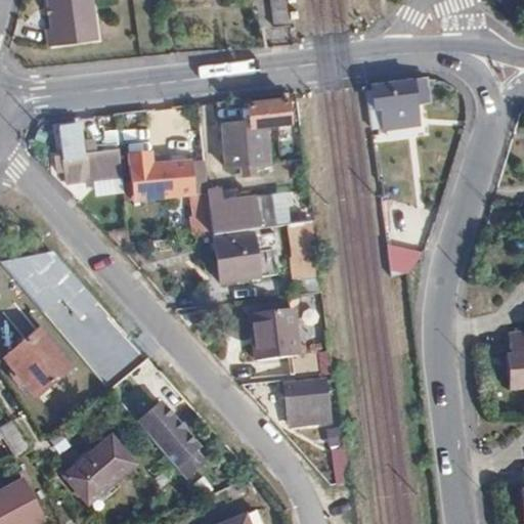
[(102,37),(97,0),(55,0),(58,27),(50,27),(53,43),(102,37)]
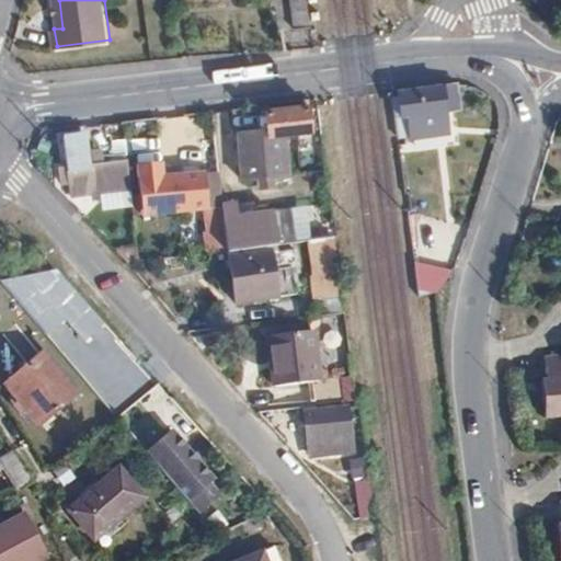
[(306,25),(302,0),(288,0),(292,27),(306,25)]
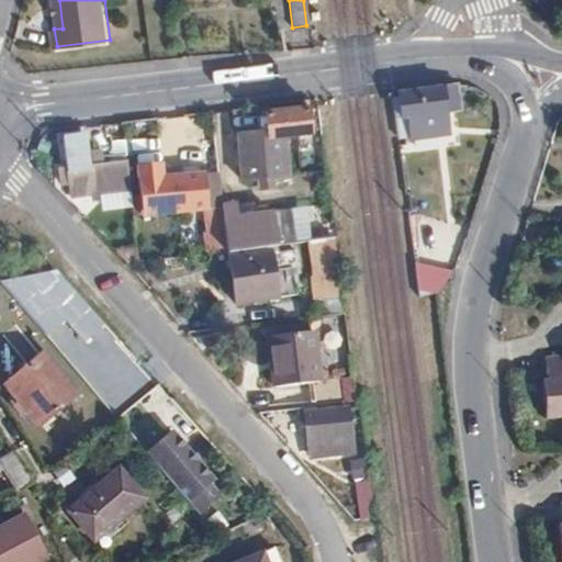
[(445,83),(444,79),(400,87),(404,119),(409,117),(413,137),(451,132),(448,110),(462,108),(459,82),(445,83)]
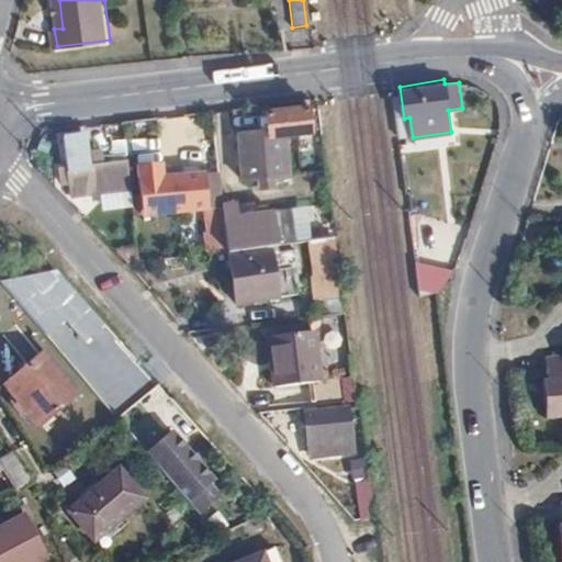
[(307,131),(304,105),(263,110),(265,115),(258,116),(258,124),(236,127),(243,181),(291,177),(284,134),(307,131)]
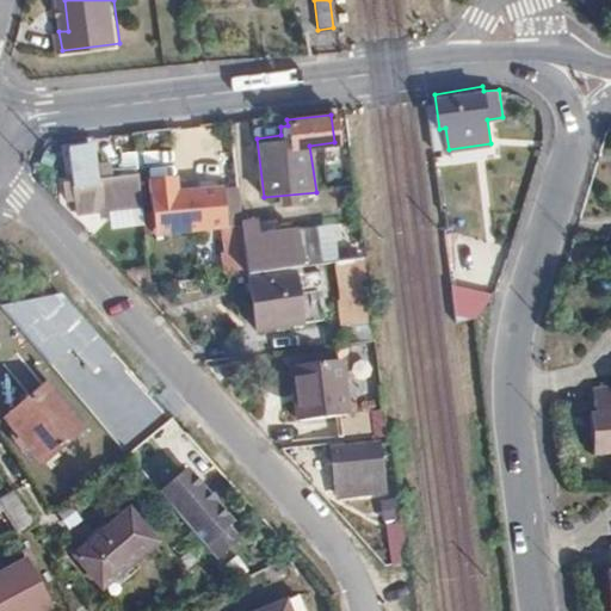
[(93,180),(88,146),(66,148),(73,193),(80,192),(79,185),(93,183),(93,180)]
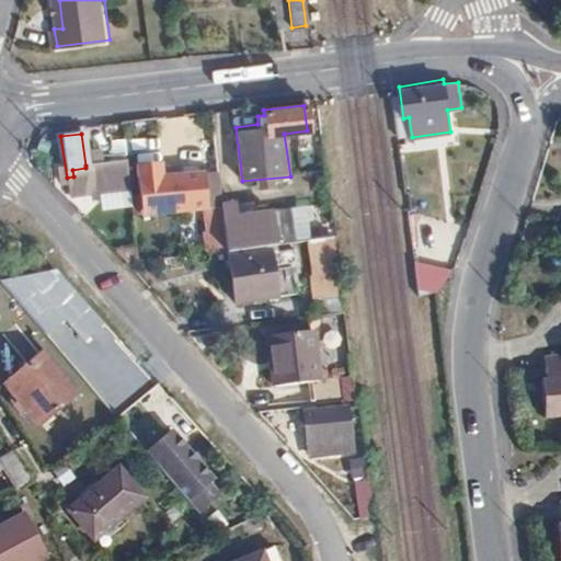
[(99,182),(99,185),(126,182),(125,161),(98,164),(99,182)]
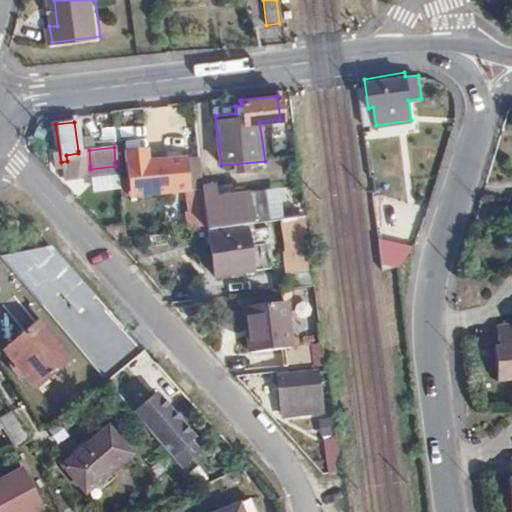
[(67,161),(61,162),(62,169),(90,166),(89,150),(78,151),(78,153),(66,155),(67,161)]
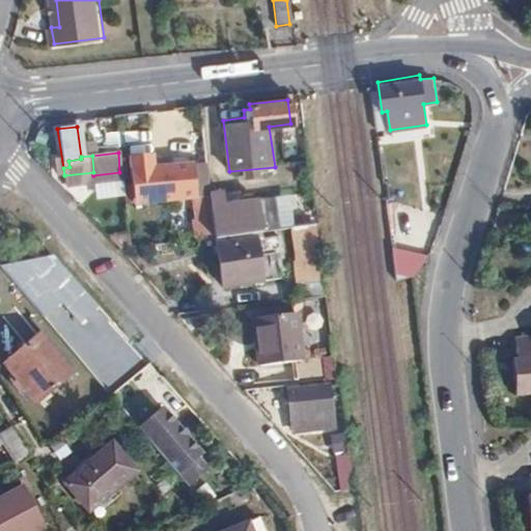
[(191,167),(190,164),(162,167),(151,168),(149,156),(126,158),(131,204),(207,195),(203,166),(191,167)]
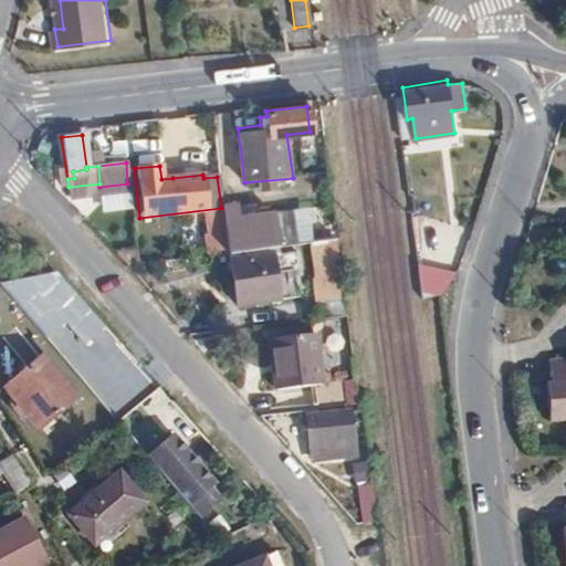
[(329,240),(328,223),(327,207),(292,211),(294,243),(329,240)]
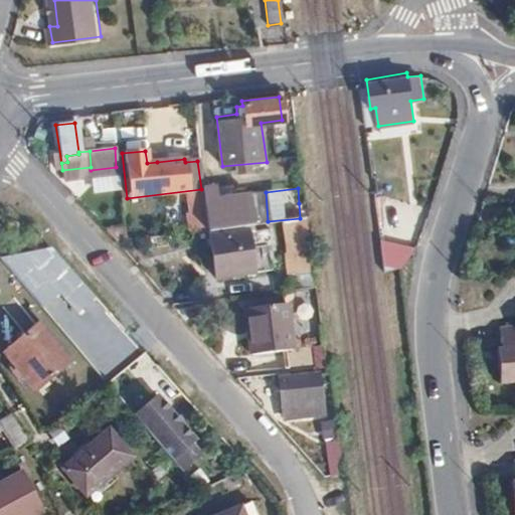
[(203,209),(205,229),(268,221),(266,192),(266,190),(202,198),(203,209)]
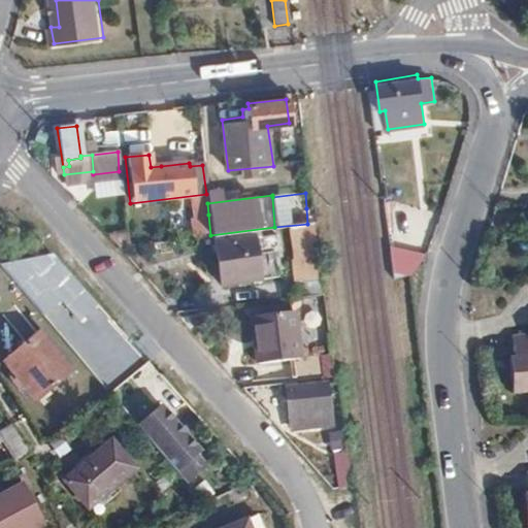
[(195,217),(198,236),(210,235),(208,215),(195,217)]
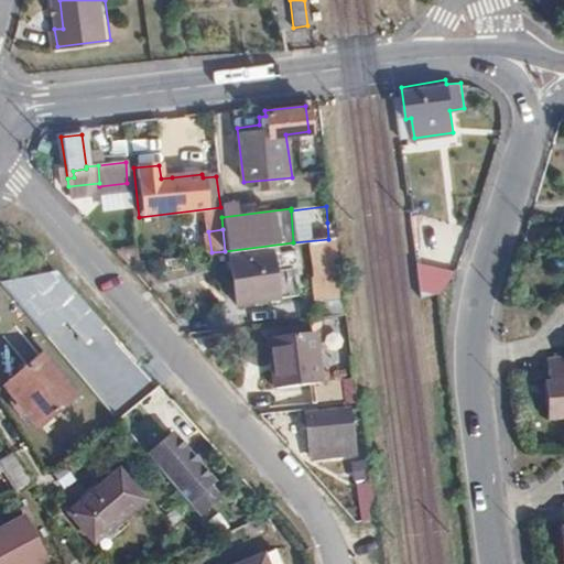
[(338,259),(336,241),(322,242),(324,260),(338,259)]
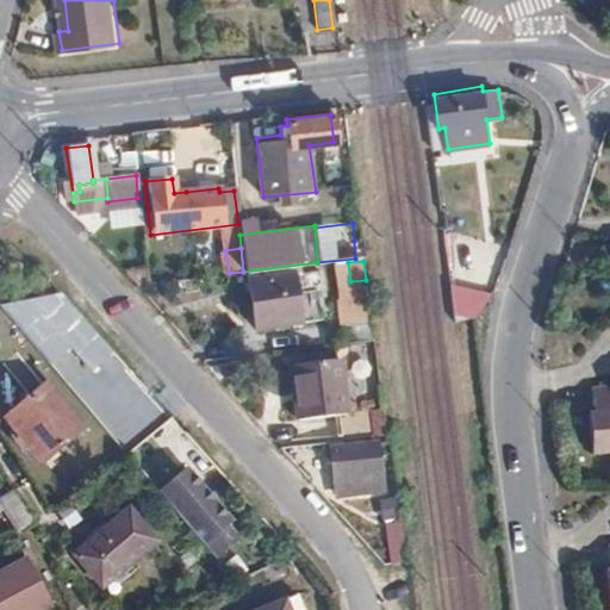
[(123,272),(134,284),(145,282),(144,269),(123,272)]
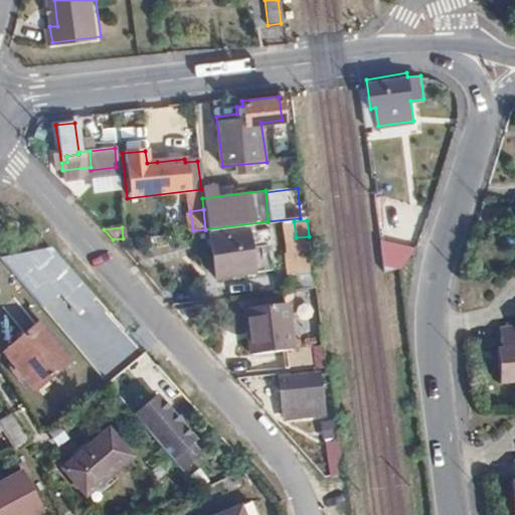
[(225,244),(223,232),(206,235),(213,277),(238,275),(233,244),(225,244)]
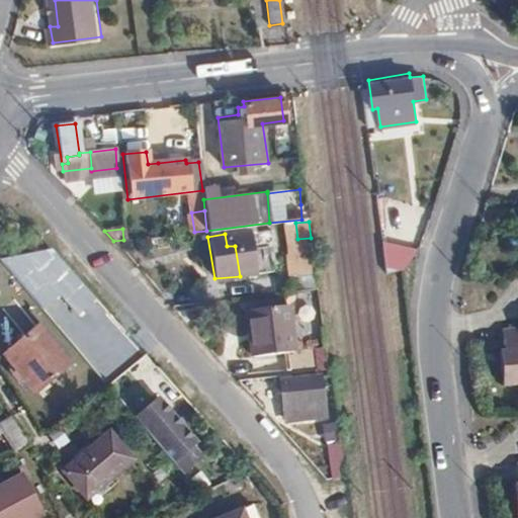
[(44,239),(7,268),(96,376),(112,363),(103,352),(122,336),(44,239)]
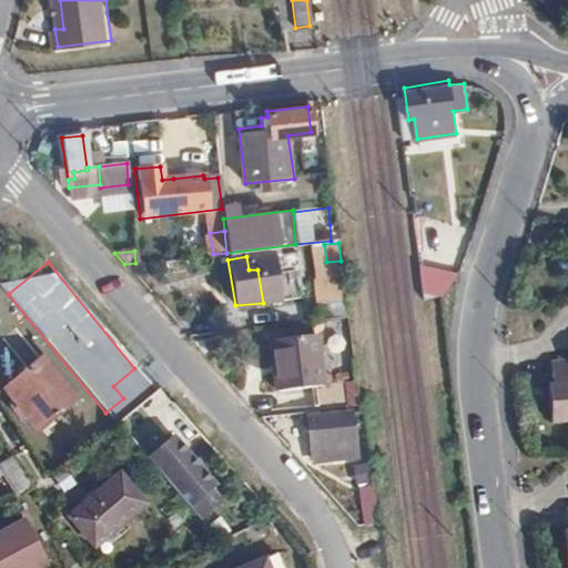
[(444,301),(452,273),(421,265),(414,293),(444,301)]
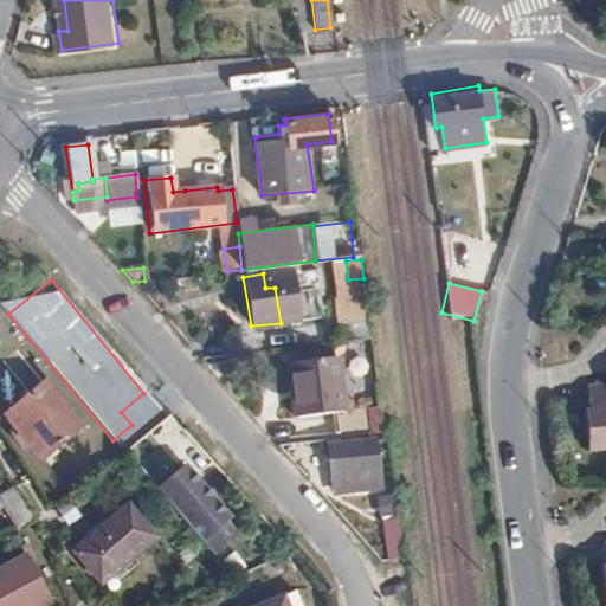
[(369,321),(365,287),(349,288),(354,323),(369,321)]
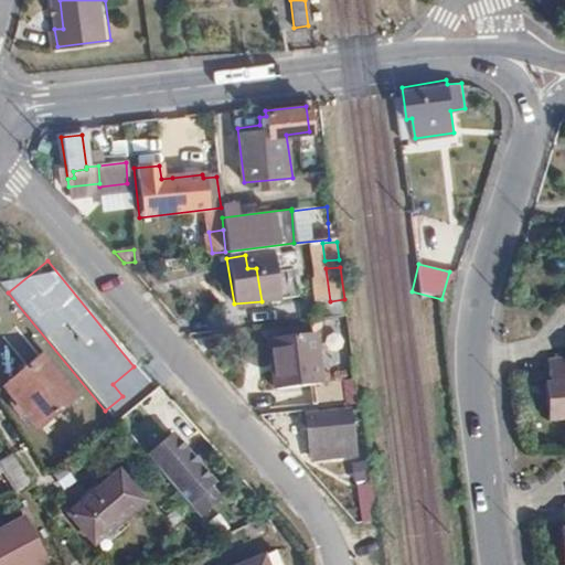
[(24,361),(35,349),(14,327),(2,338),(24,361)]
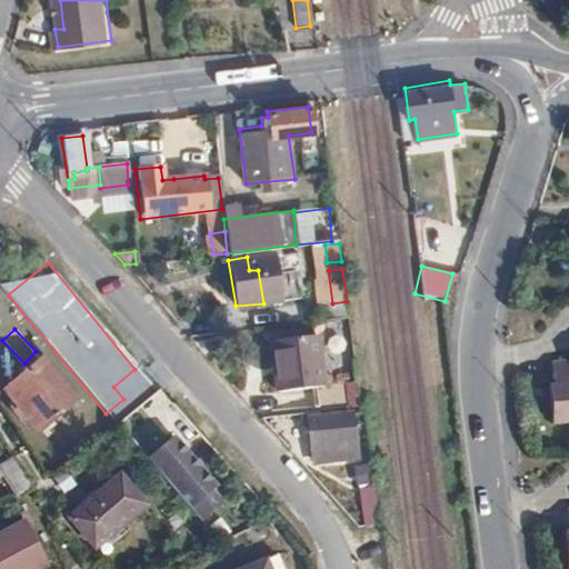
[(322,383),(317,335),(271,340),(278,391),(312,388),(316,410),(348,406),(345,380),(322,383)]
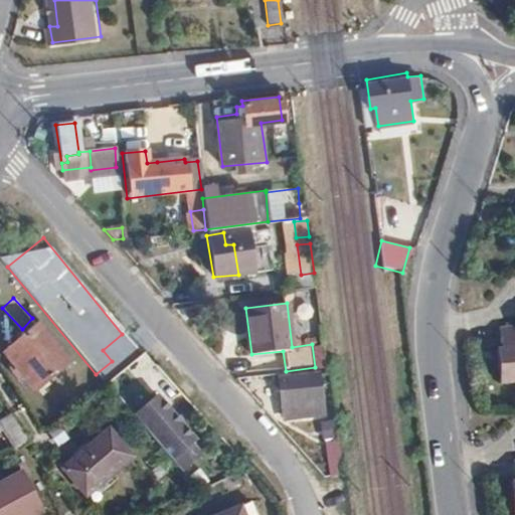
[(34,389),(66,359),(36,323),(3,352),(34,389)]
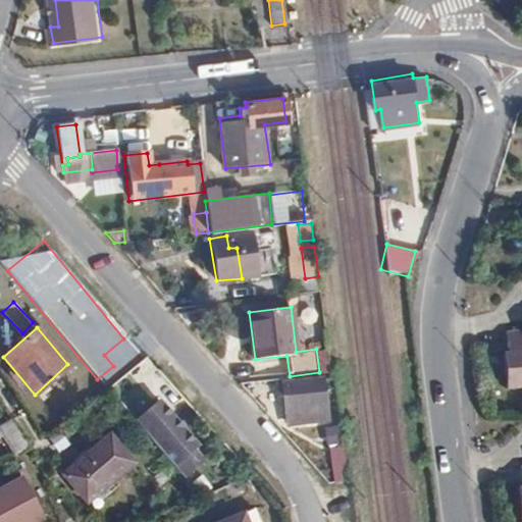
[(521,330),(504,332),(506,349),(510,348),(510,354),(503,354),(506,388),(521,387),(521,330)]
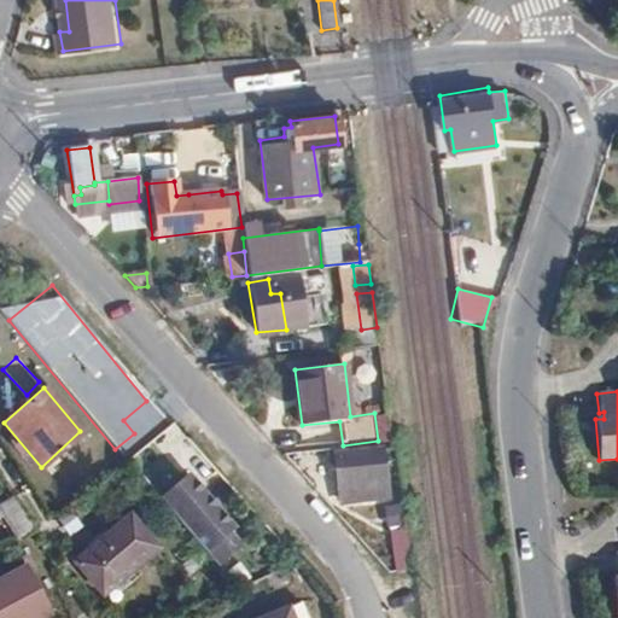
[(386,412),(374,413),(378,441),(390,438),(386,412)]
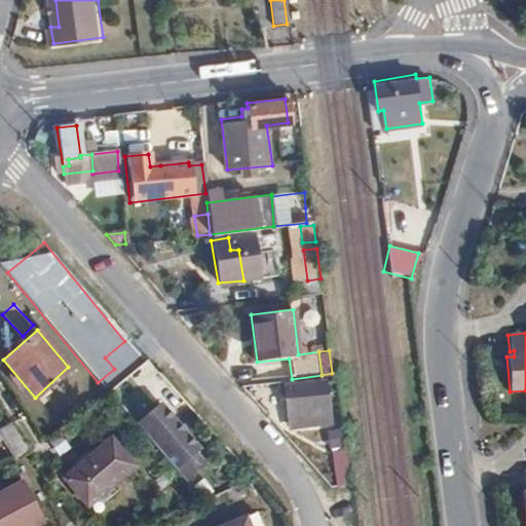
[(333,380),(332,374),(323,376),(323,380),(282,386),(287,418),(284,418),(285,423),(288,422),(288,427),(329,421),(324,381),(333,380)]
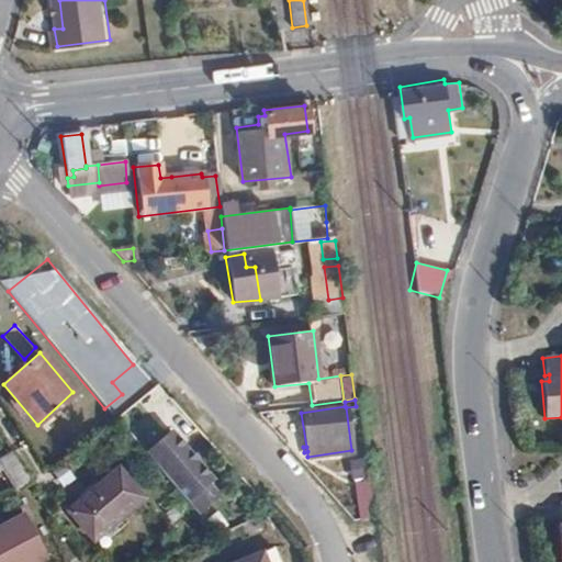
[(169,428),(143,450),(197,513),(218,494),(208,482),(212,479),(195,459),(187,448),(169,428)]
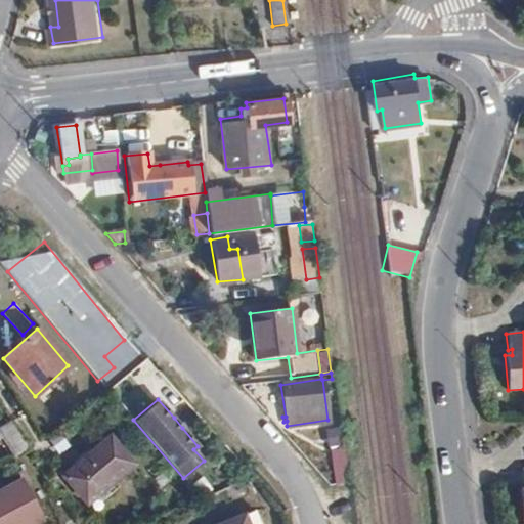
[(177,415),(174,418),(182,428),(185,425),(177,415)]
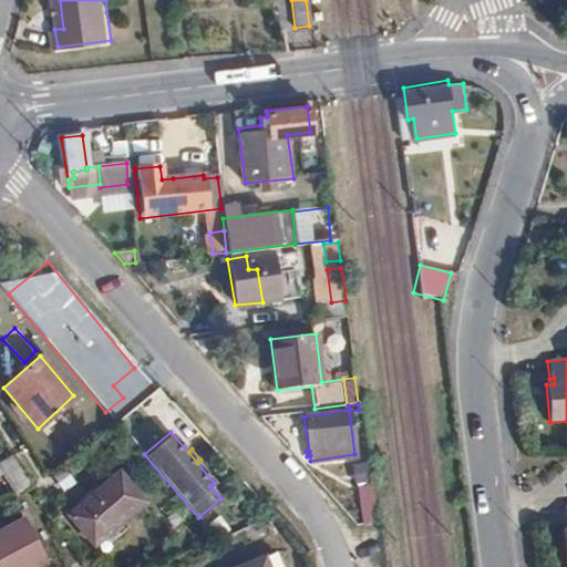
[(0,462),(0,470),(18,495),(32,488),(10,455),(0,462)]
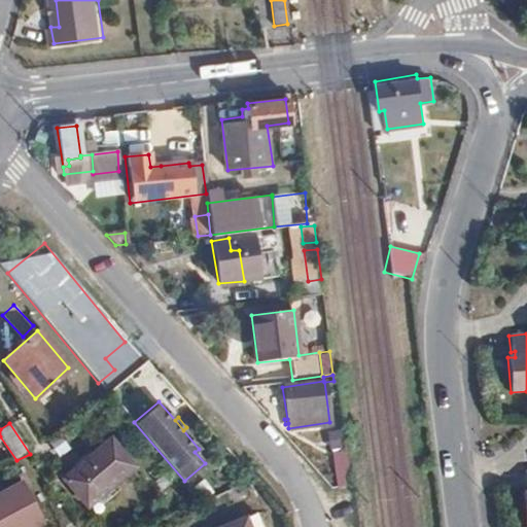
[(134,470),(110,442),(64,481),(89,510),(134,470)]
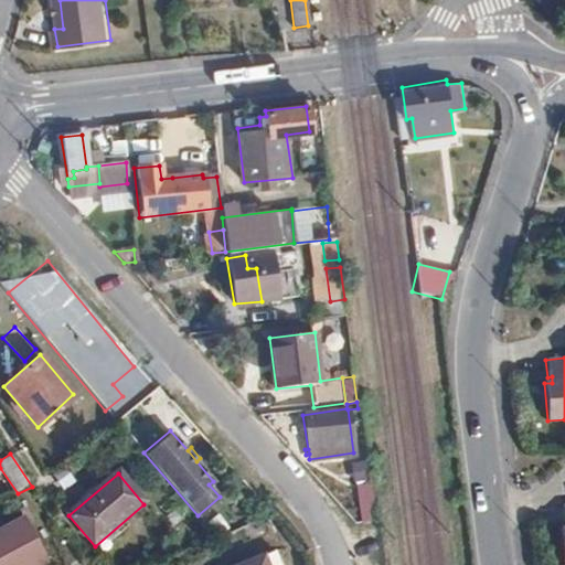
[(355,521),(371,519),(366,488),(365,479),(355,480),(355,484),(350,484),(355,521)]
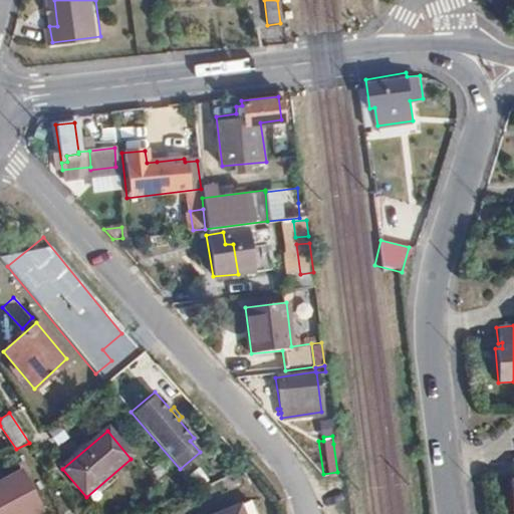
[(0,513),(35,513),(41,511),(22,472),(0,482),(0,513)]
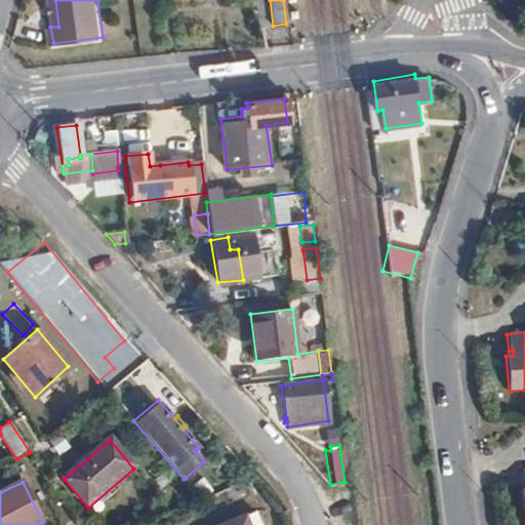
[(248,524),(244,514),(216,524),(248,524)]
